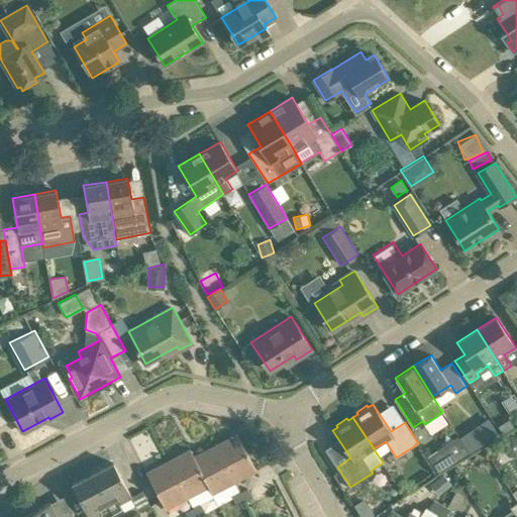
[(508,420),(499,426),(503,432),(513,426),(508,420)]
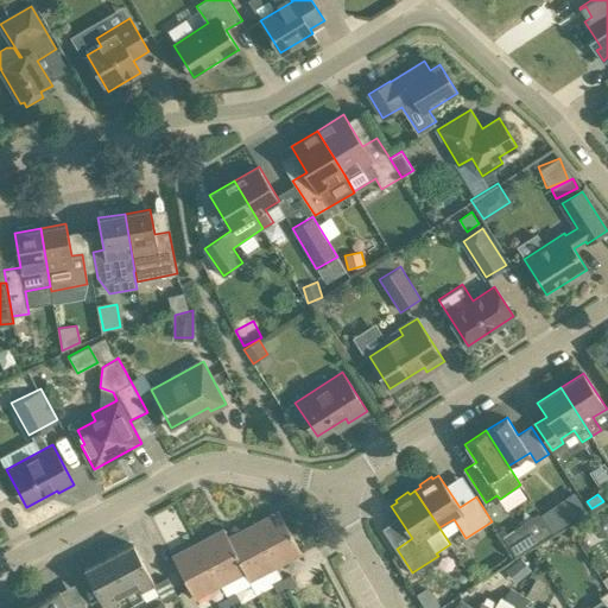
[(556,507),(542,517),(552,532),(567,523),(556,507)]
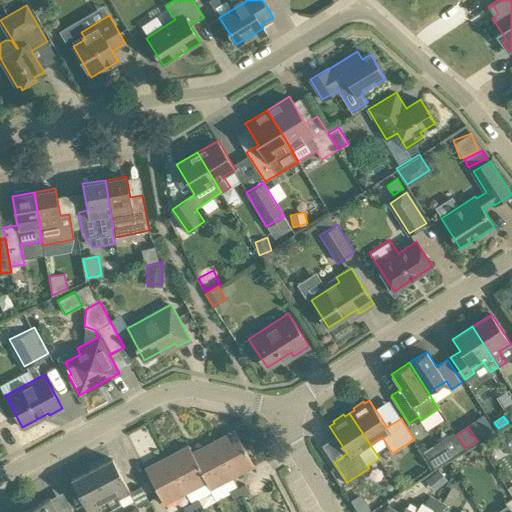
[(234,430),(213,441),(232,477),(254,466),(234,430)]
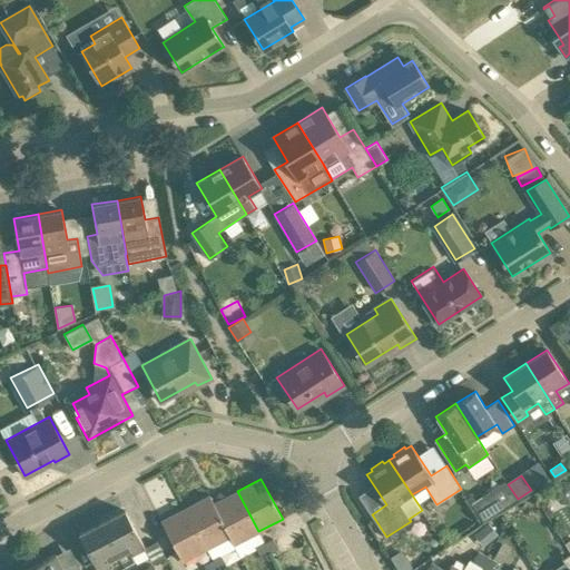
[(505,482),(472,504),(482,521),(516,499),(505,482)]
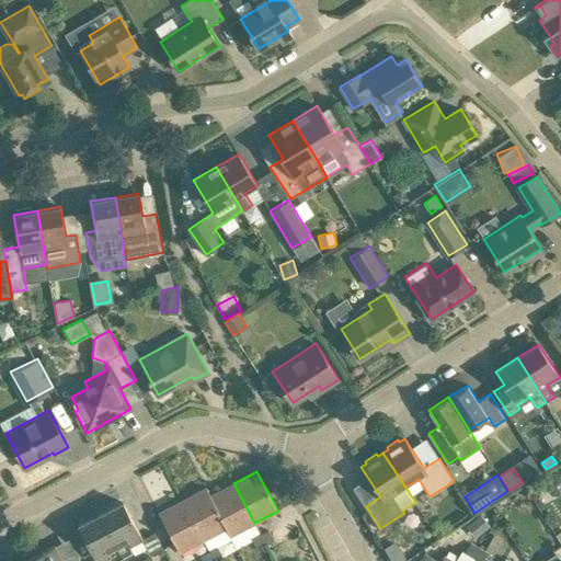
[(206,488),(227,528),(237,547),(252,539),(261,535),(254,523),(233,483),(210,495),(206,488)]
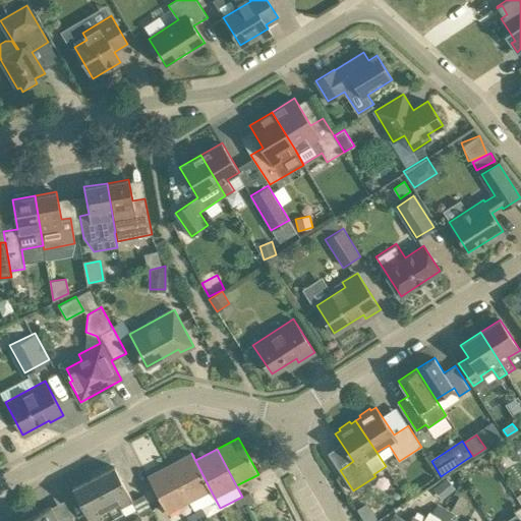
[(191,453),(170,464),(189,501),(210,490),(211,490),(191,453)]
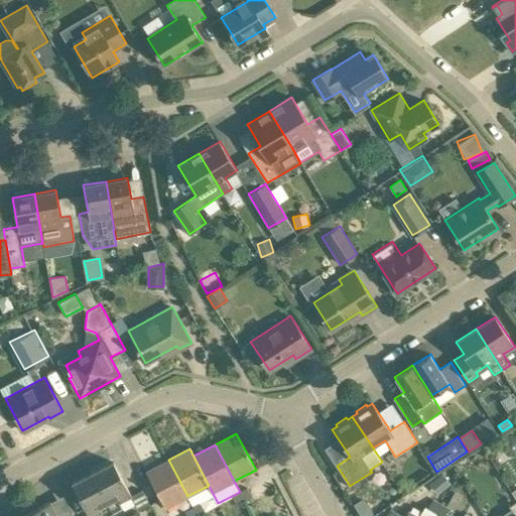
[(168,460),(146,472),(165,508),(187,496),(168,460)]
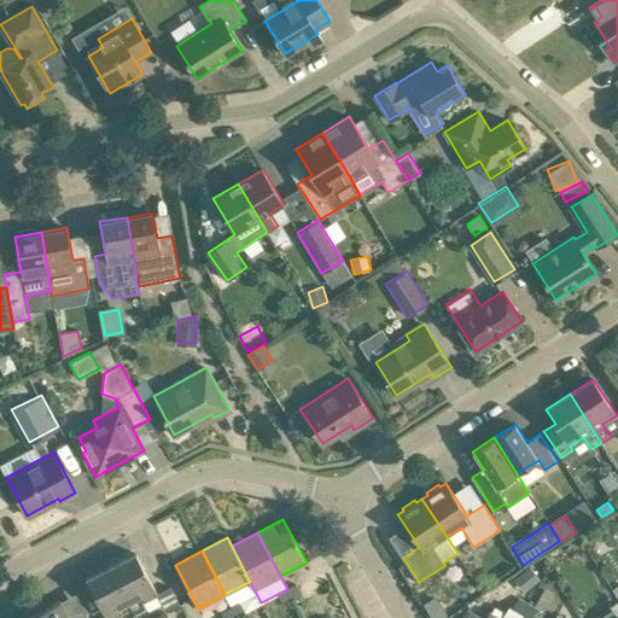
[(136,553),(111,566),(134,608),(144,604),(143,601),(157,593),(136,553)]
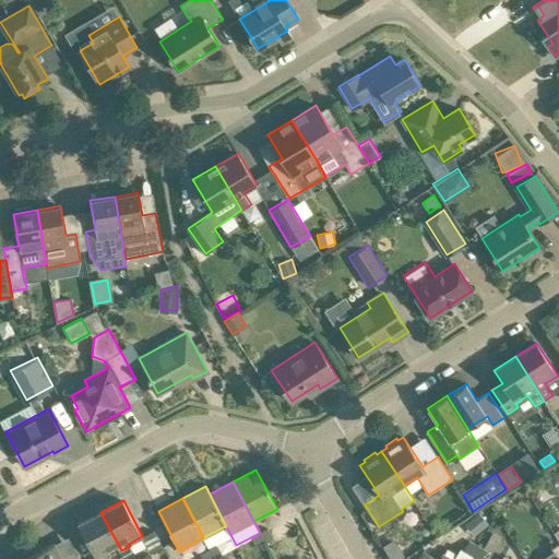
[(121,550),(100,512),(78,524),(96,558),(99,558),(110,554),(111,556),(121,550)]
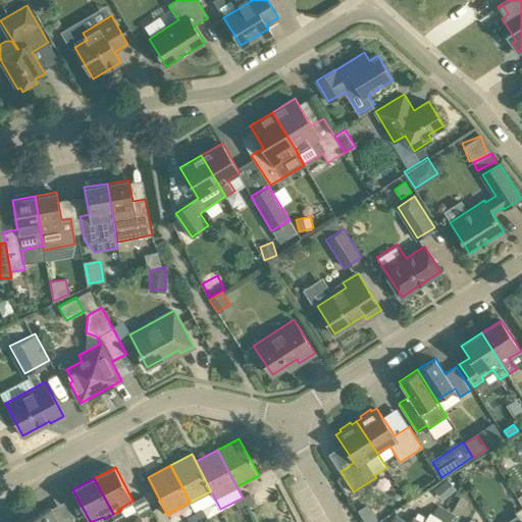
[(448,479),(436,487),(444,498),(455,488),(448,479)]
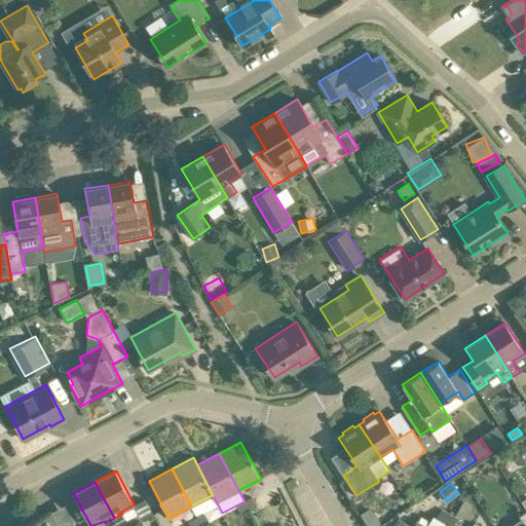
[(253,497),(245,501),(249,510),(257,505),(253,497)]
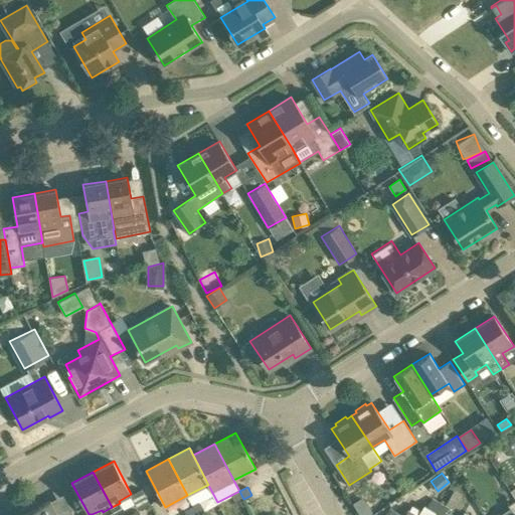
[(239,491),(231,495),(235,504),(243,499),(239,491)]
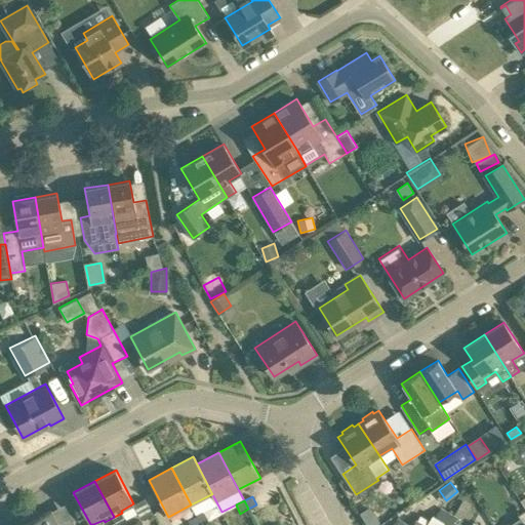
[(471,506),(461,500),(453,515),(457,517),(461,520),(471,506)]
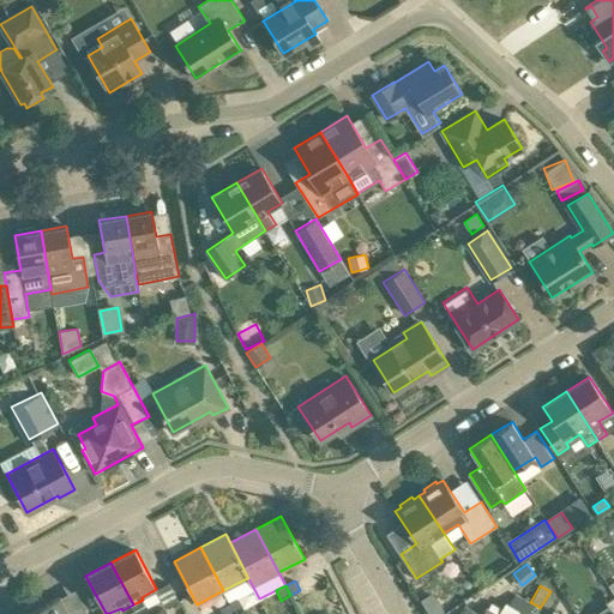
[(433,591),(421,600),(429,613),(439,613),(445,611),(433,591)]
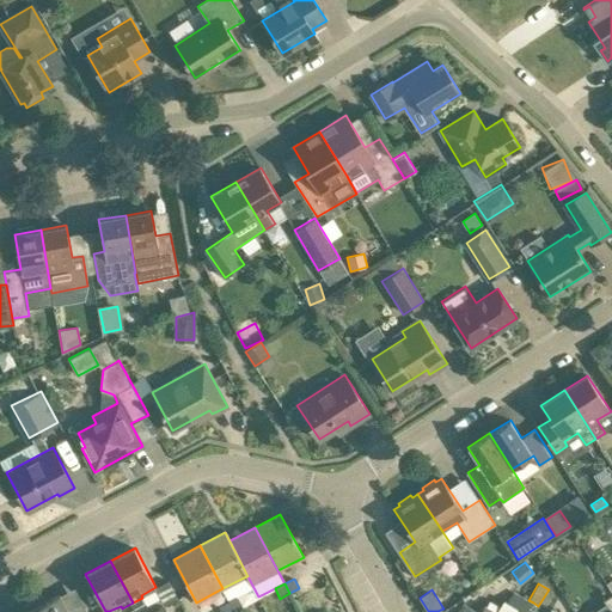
[(524,597),(515,592),(508,604),(516,609),(524,597)]
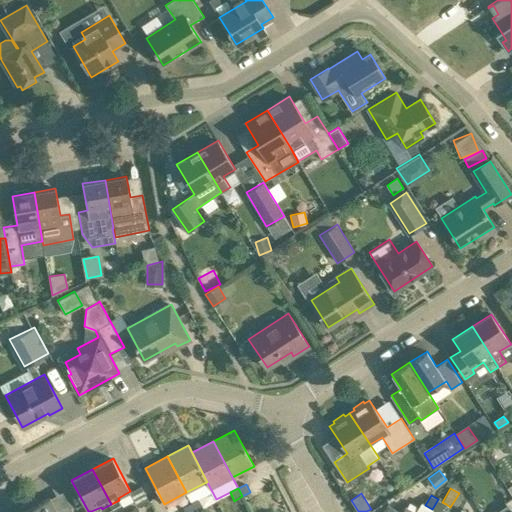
[(507,505),(495,511),(511,511),(511,496),(504,502),(507,505)]
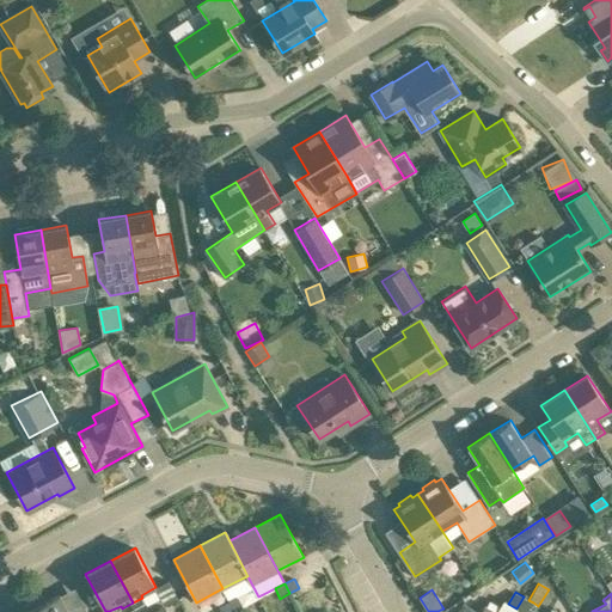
[(43,595),(34,601),(38,611),(87,611),(85,607),(77,611),(68,611),(60,594),(46,601),(43,595)]
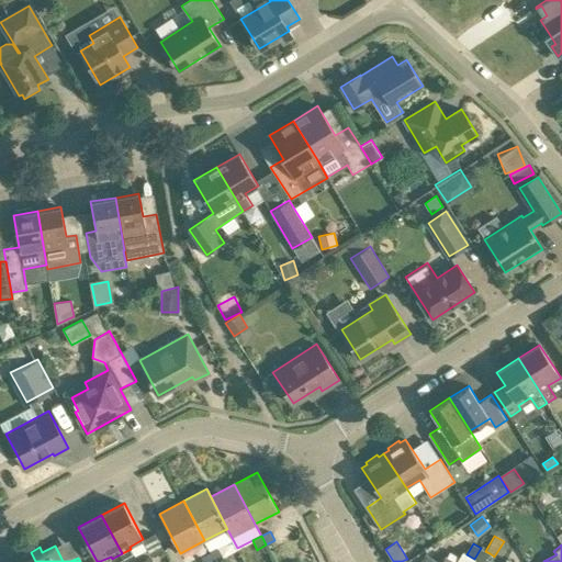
[(218,547),(210,551),(215,561),(223,558),(218,547)]
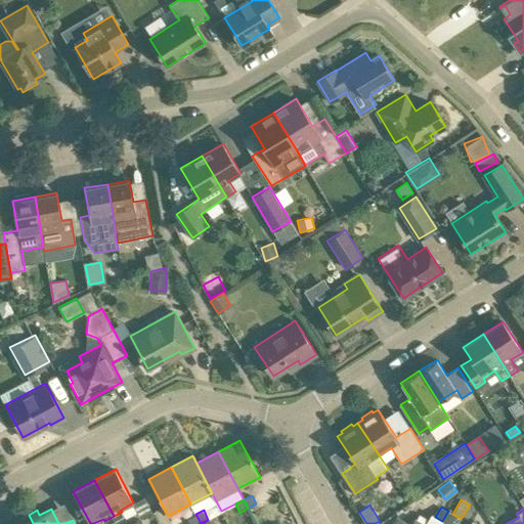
[(452,514),(448,511),(442,521),(447,523),(450,523),(456,516),(452,514)]
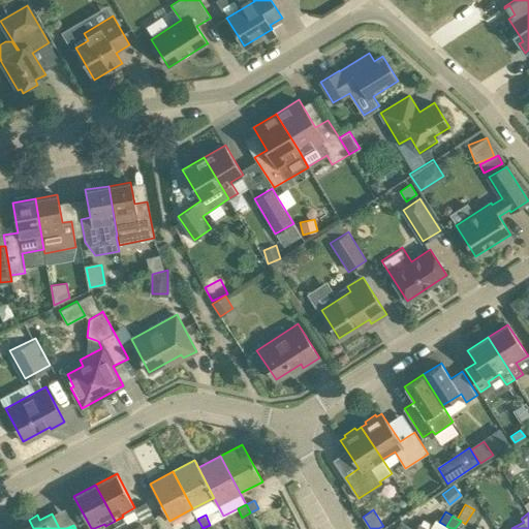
[(132,528),(160,528),(154,518),(132,528)]
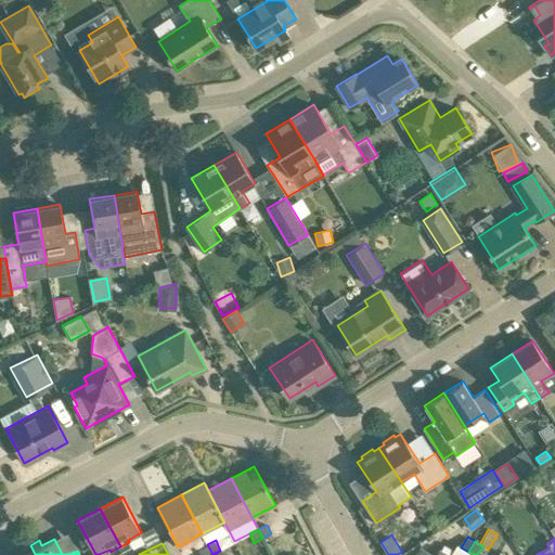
[(207,544),(198,550),(201,554),(211,554),(213,554),(207,544)]
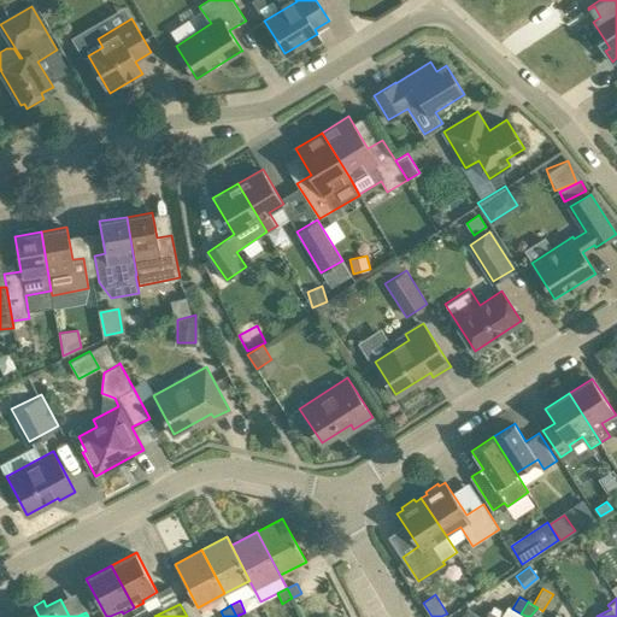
[(483,616),(518,616),(521,613),(512,609),(507,605),(500,616),(499,616),(488,611),(483,616)]
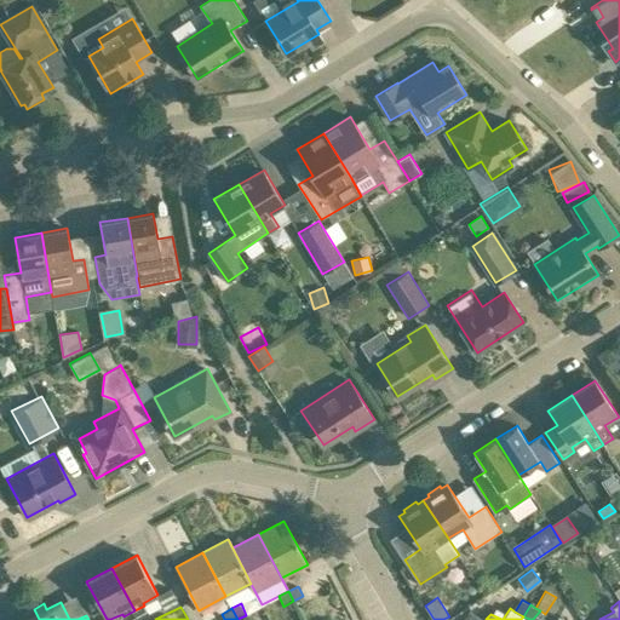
[(26,619),(24,619),(39,619),(34,609),(23,614),(26,619)]
